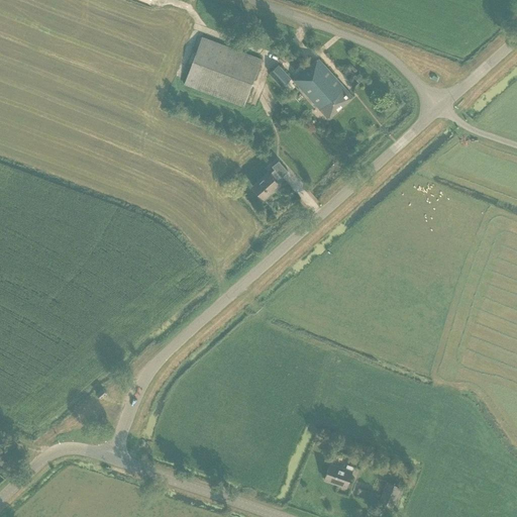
[(243,107),(262,60),(202,37),(184,85),(243,107)]
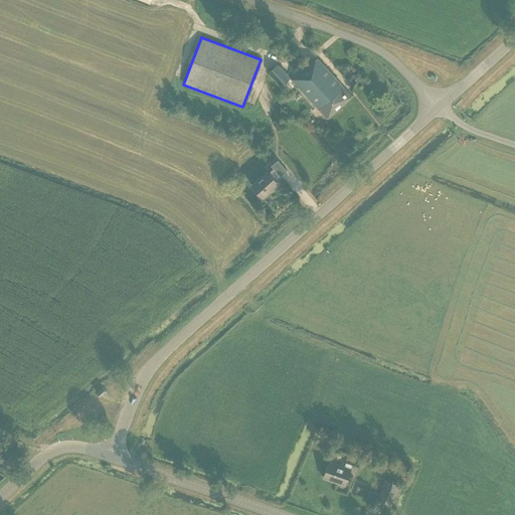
[(326,119),(351,97),(317,58),(309,65),(309,64),(292,79),(326,119)]
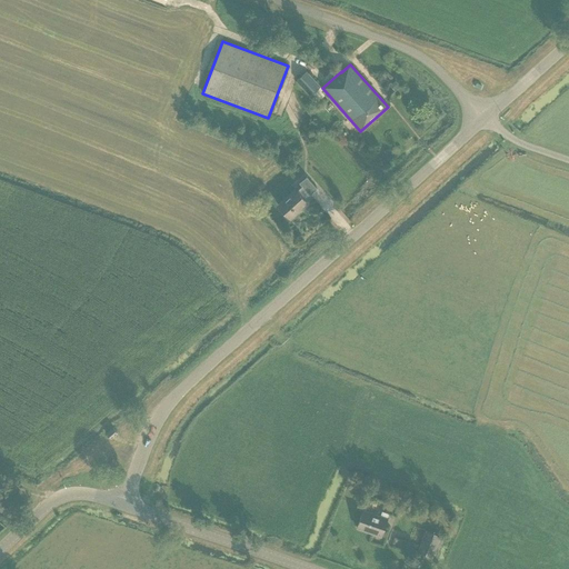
[(310,96),(320,87),(306,71),(296,80),(310,96)]
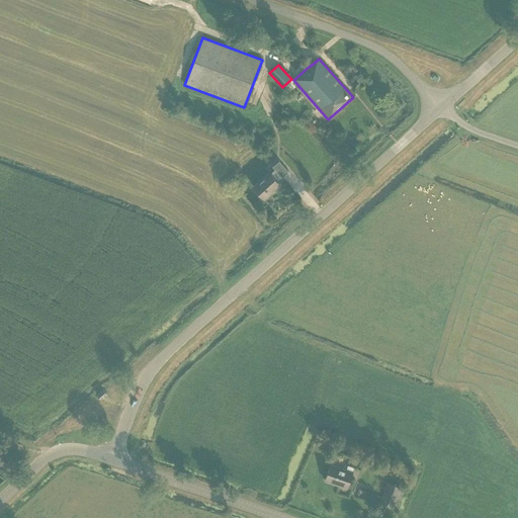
[(282,177),(288,172),(279,161),(272,167),(275,170),(270,174),(269,173),(254,187),(264,198),(280,184),(276,181),(281,176),(282,177)]
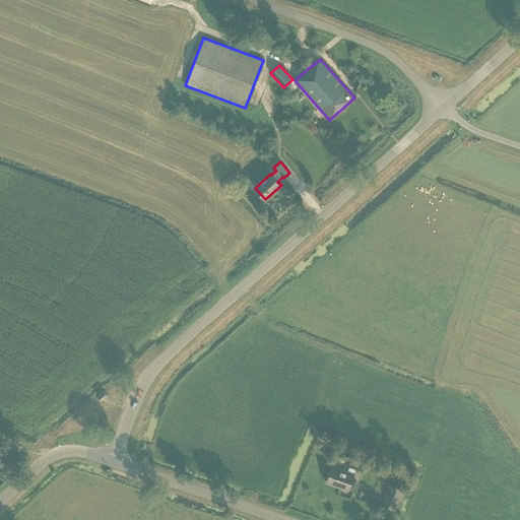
[(101,400),(107,395),(104,391),(98,396),(101,400)]
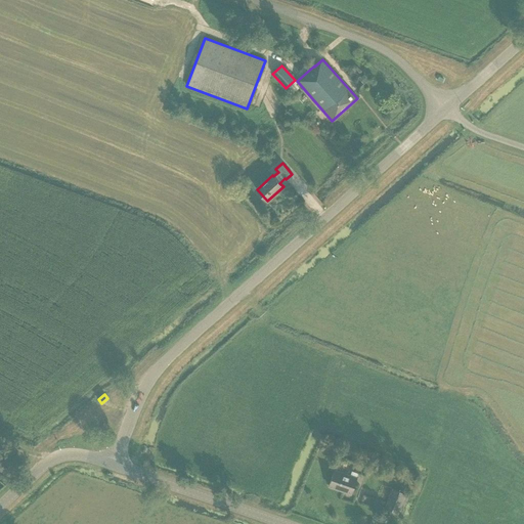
[(351,493),(358,473),(352,471),(350,476),(334,470),(329,485),(351,493)]
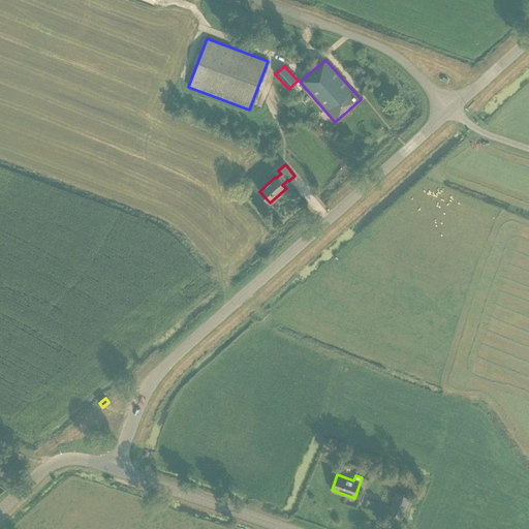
[(403,518),(410,498),(397,493),(389,512),(403,518)]
